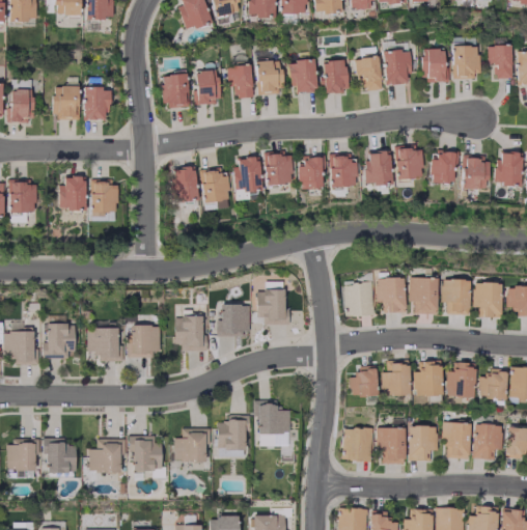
[(8,0),(9,20),(35,20),(34,0),(8,0)]
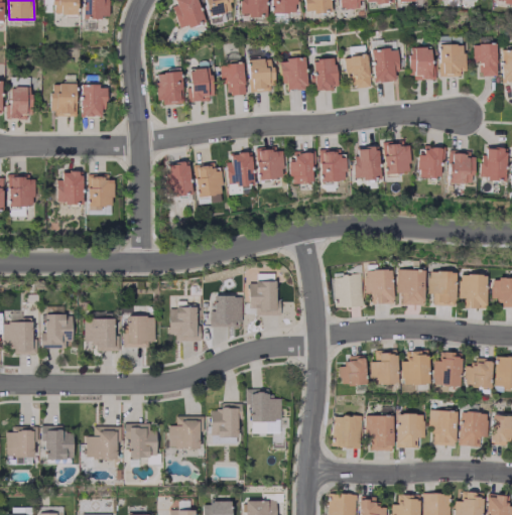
[(79,14),(79,0),(53,0),(53,14),(79,14)]
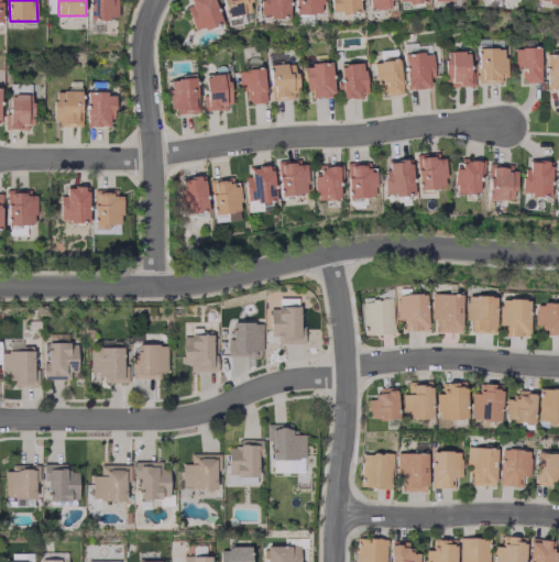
[(90,0),(91,20),(120,20),(119,0),(90,0)]
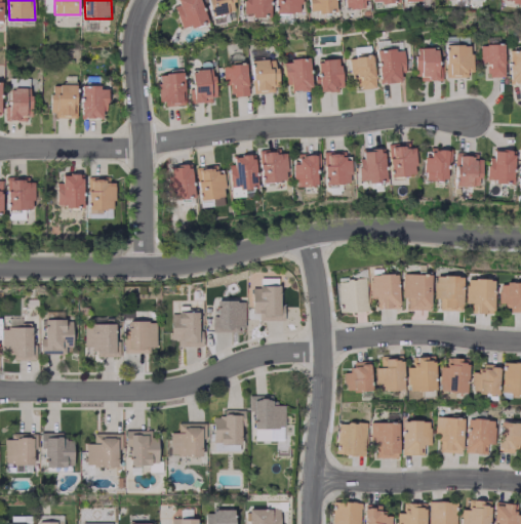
[(184,30),(208,22),(201,0),(178,0),(181,5),(176,7),(184,30)]
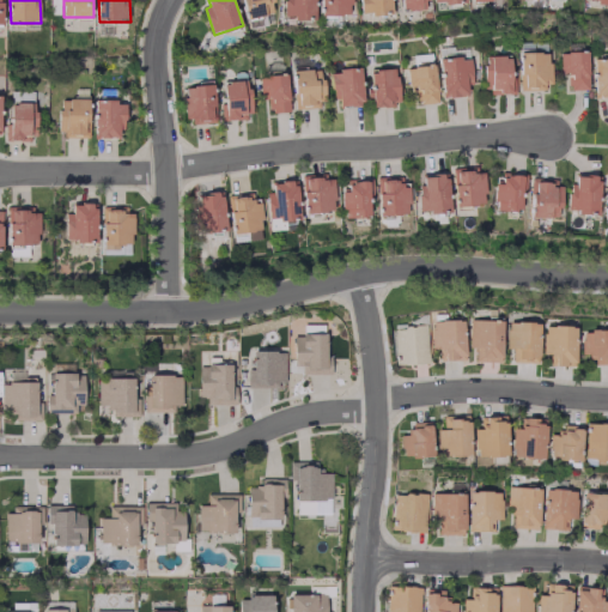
[(243,0),(249,19),(277,12),(273,0),(243,0)]
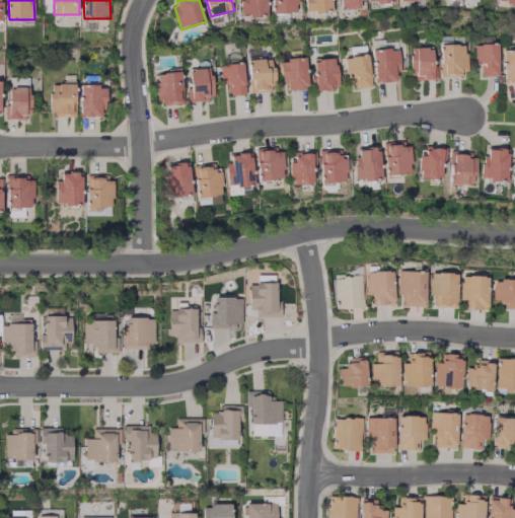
[(267,15),(267,0),(243,0),(243,15),(267,15)]
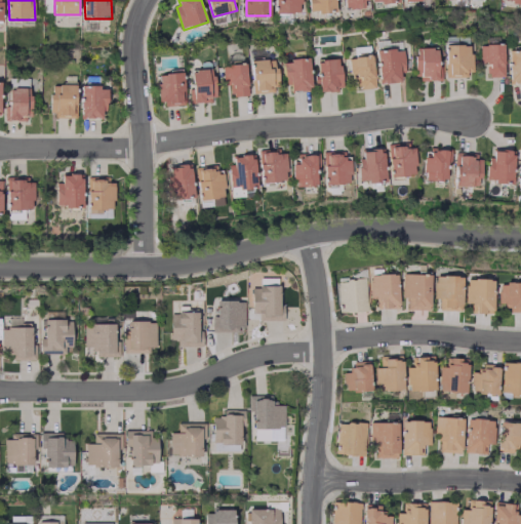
[(303,0),(276,0),(277,13),(303,13),(303,0)]
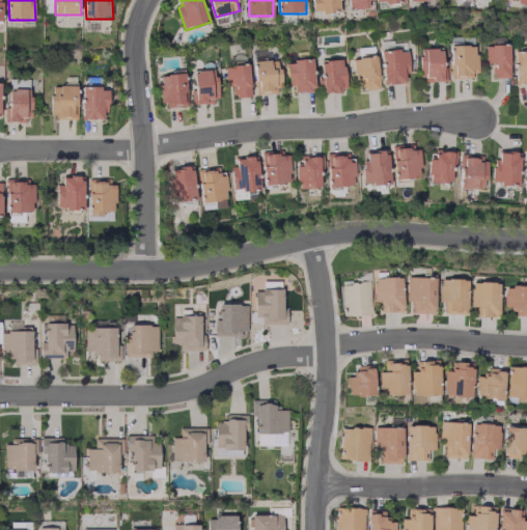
[(341,10),(339,0),(313,0),(315,14),(341,10)]
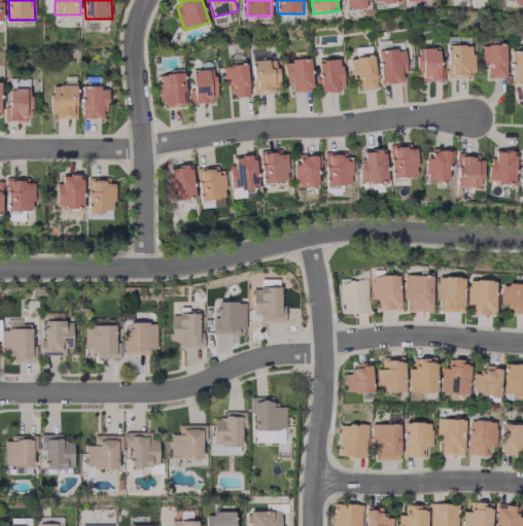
[(370,8),(369,0),(344,0),(345,9),(370,8)]
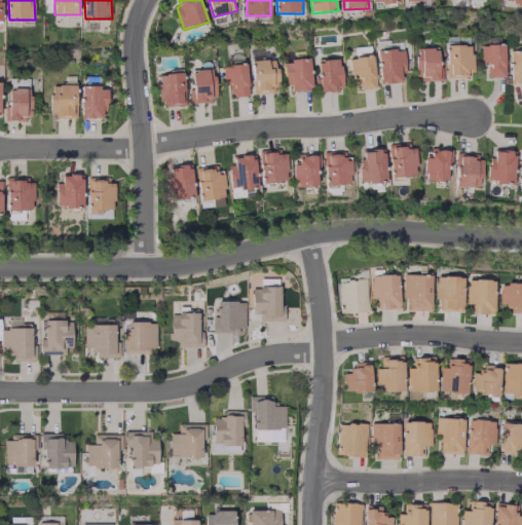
[(449,77),(475,76),(475,44),(448,45),(449,77)]
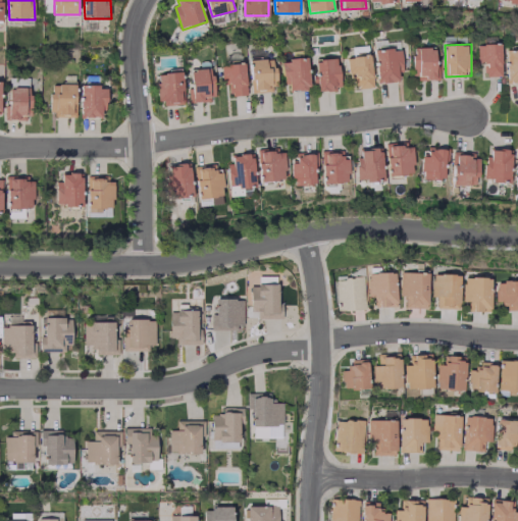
[(504,76),(503,44),(479,45),(480,65),(487,65),(487,77),(504,76)]
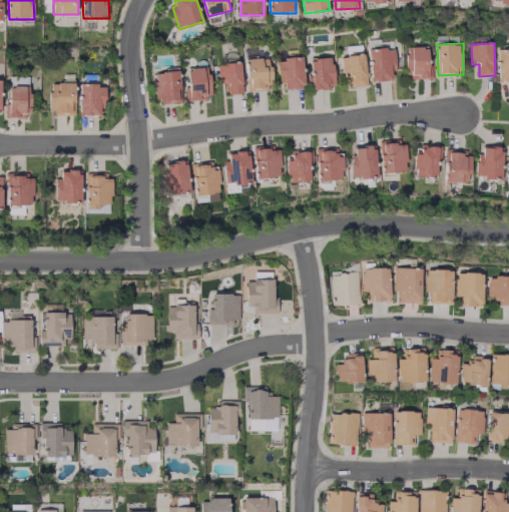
[(430,78),(429,47),(407,48),(408,78),(430,78)]
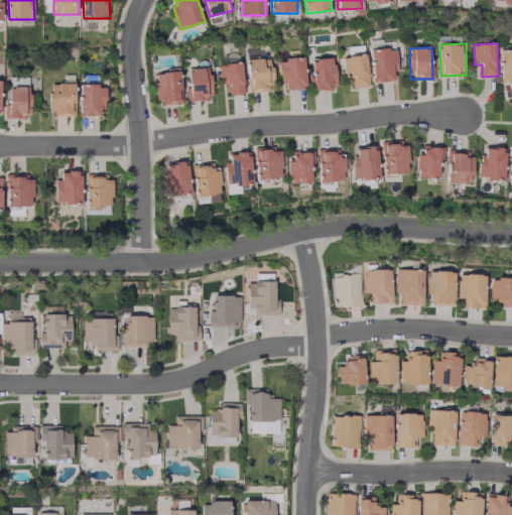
[(397,48),(372,49),(374,82),(399,81),(397,48)]
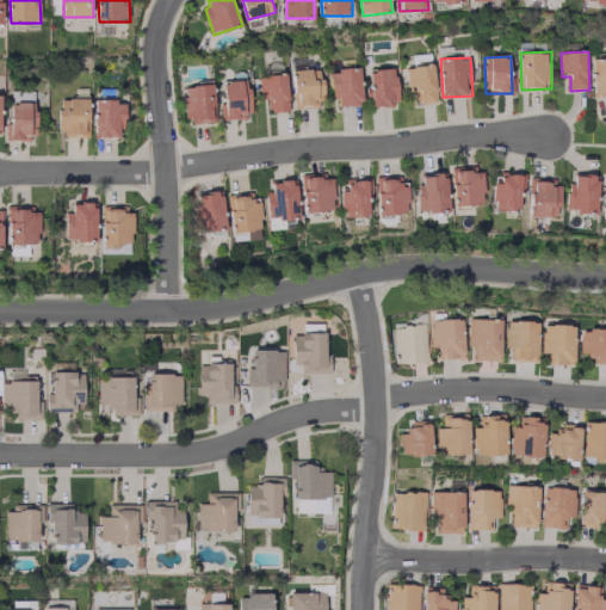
[(595,98),(605,97),(605,59),(594,60),(595,98)]
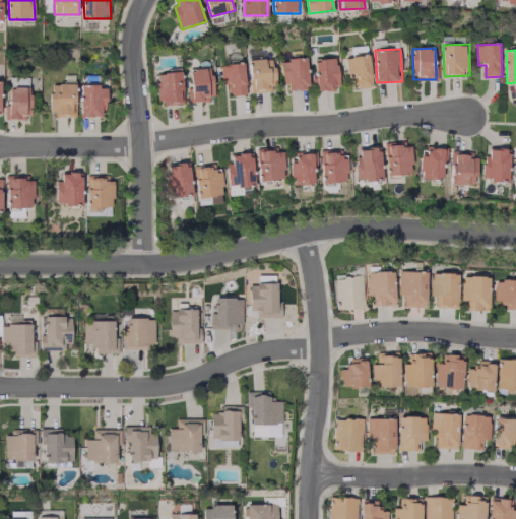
[(356,73),(357,88),(373,88),(372,56),(347,57),(348,73),(356,73)]
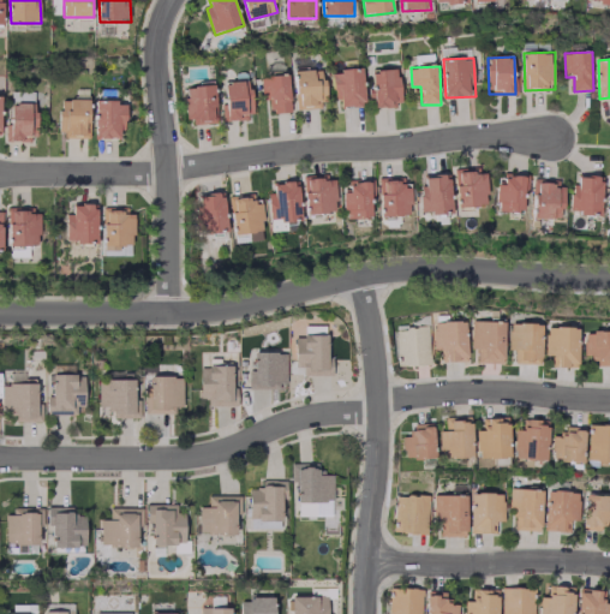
[(323,108),(322,99),(327,99),(326,70),(297,71),(298,109),(323,108)]
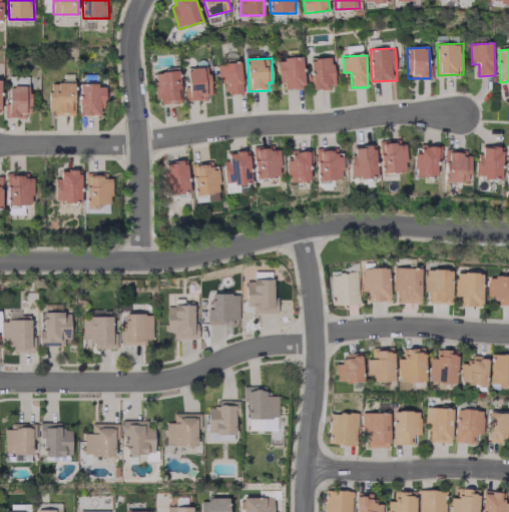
[(282,89),(306,89),(305,58),(281,59),(282,89)]
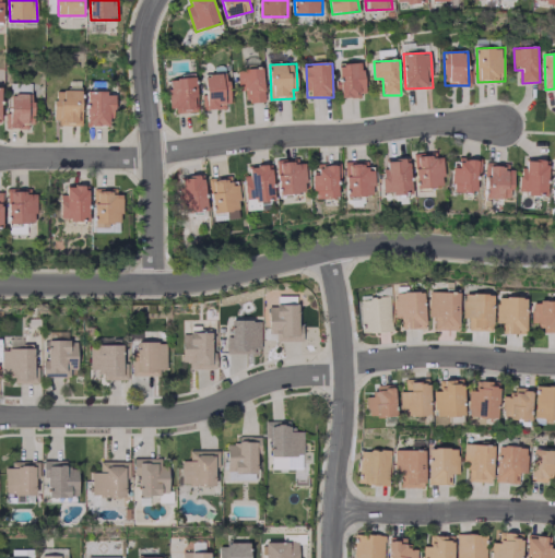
[(340,64),(341,96),(365,95),(365,63),(340,64)]
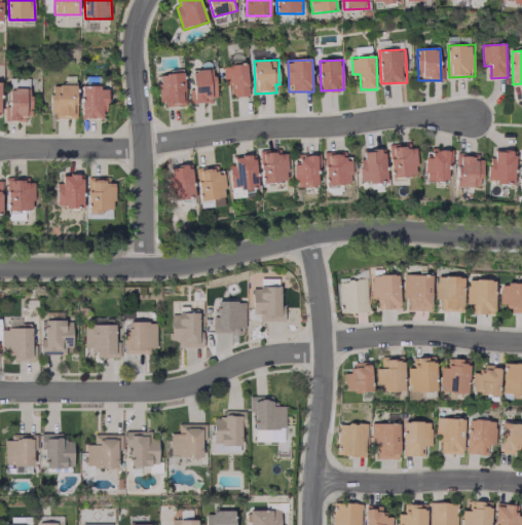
[(249,65),(225,66),(226,84),(233,84),(233,98),(250,97),(249,65)]
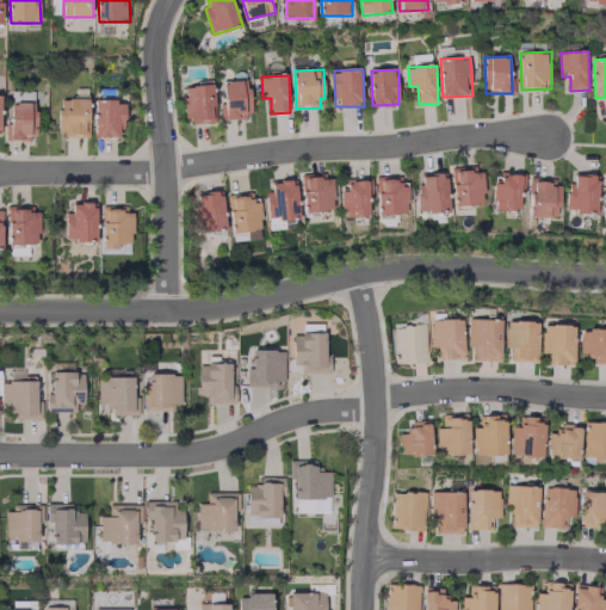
[(226,121),(252,119),(251,81),(223,82),(226,121)]
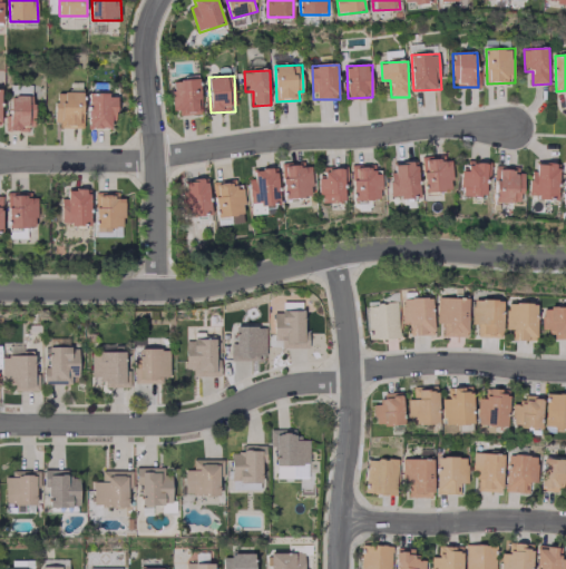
[(203,114),(202,79),(174,80),(175,114),(203,114)]
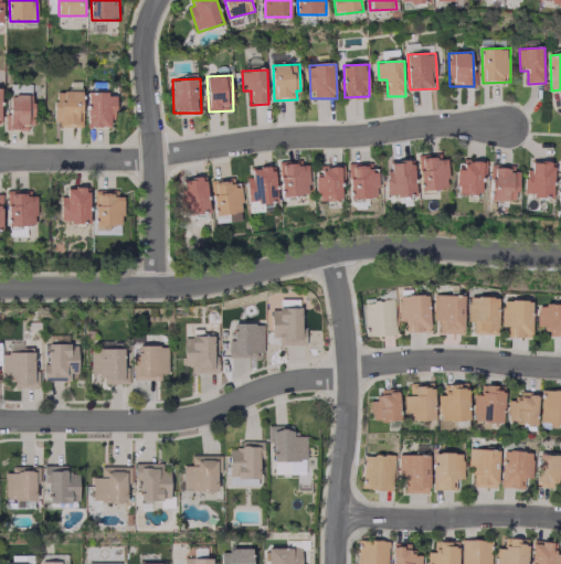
[(84,92),(57,92),(57,126),(84,126),(84,92)]
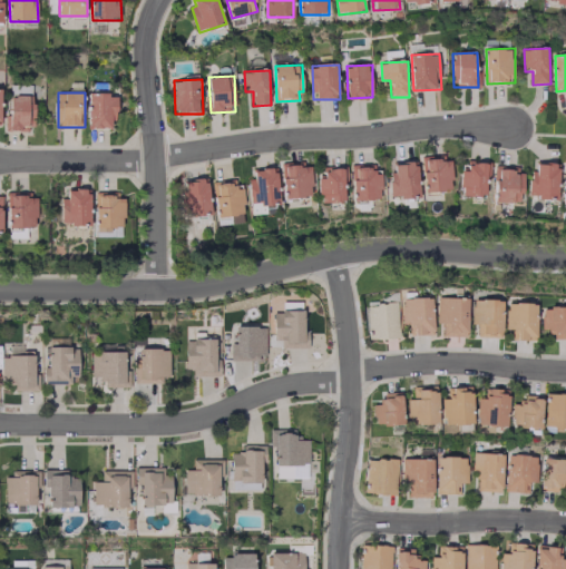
[(90,129),(114,128),(113,111),(119,111),(119,94),(90,95),(90,129)]
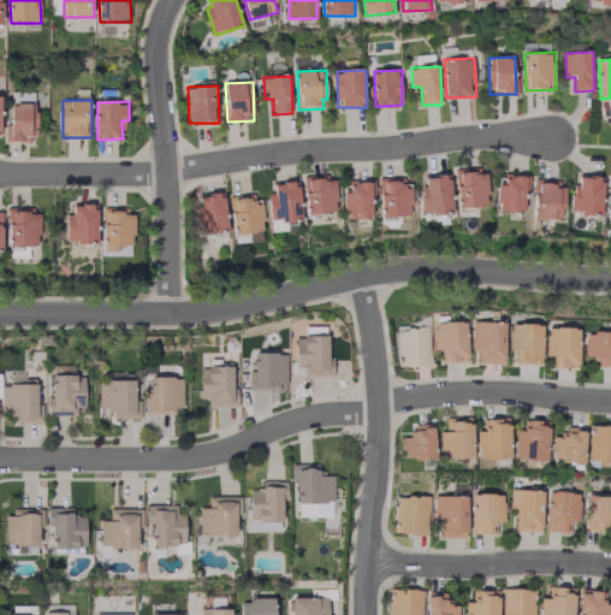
[(460,207),(490,206),(488,169),(457,170),(460,207)]
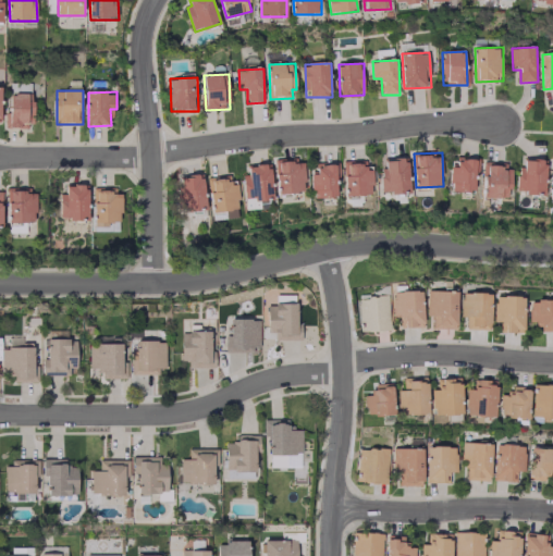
[(384,194),(409,193),(408,159),(382,160),(384,194)]
